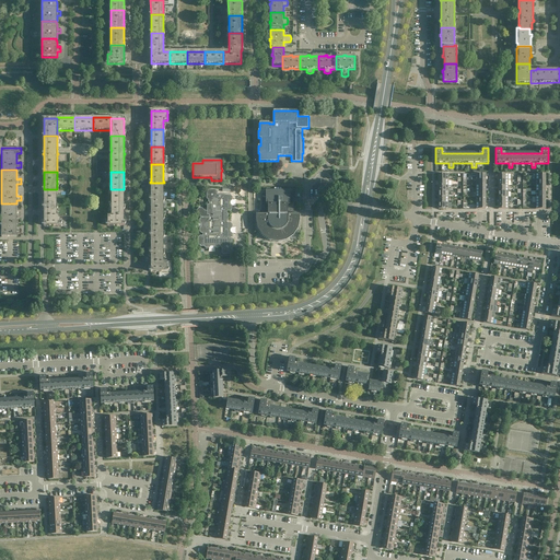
[(163,200),(163,188),(163,183),(162,183),(152,183),(151,183),(151,186),(151,200),(163,200)]
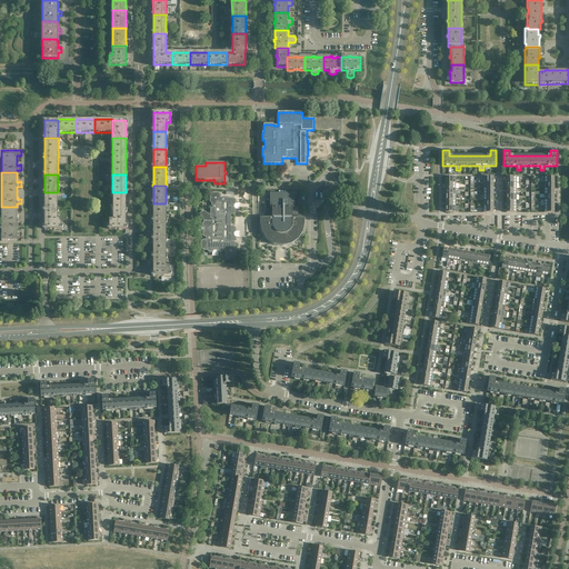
[(58,210),(58,201),(58,192),(45,192),(45,210),(58,210)]
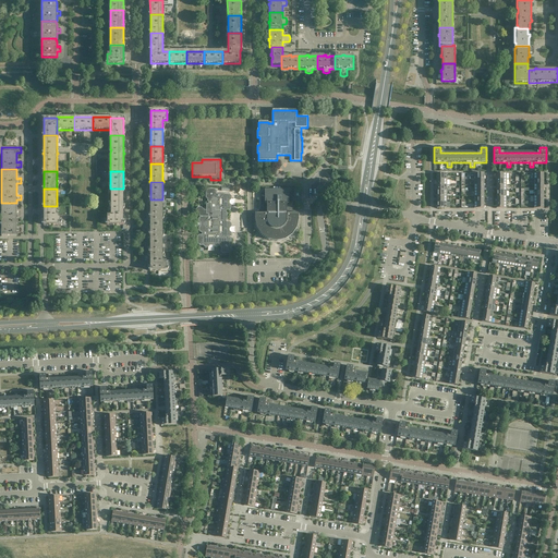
[(123,206),(123,197),(123,189),(110,189),(110,206),(123,206)]
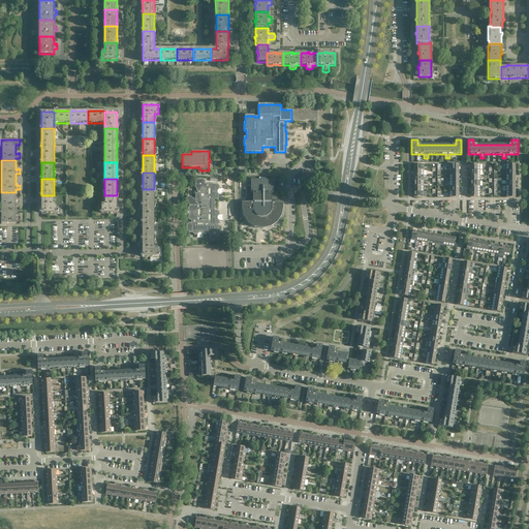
[(219,189),(219,186),(217,184),(208,184),(208,187),(206,187),(206,181),(205,181),(205,180),(204,180),(203,179),(201,179),(200,179),(199,179),(198,179),(197,179),(196,180),(195,180),(195,181),(194,182),(194,183),(194,184),(194,185),(194,186),(194,187),(195,188),(196,189),(196,191),(197,191),(197,193),(195,193),(195,199),(215,199),(217,199),(219,197),(219,194),(218,193),(218,191),(219,189)]
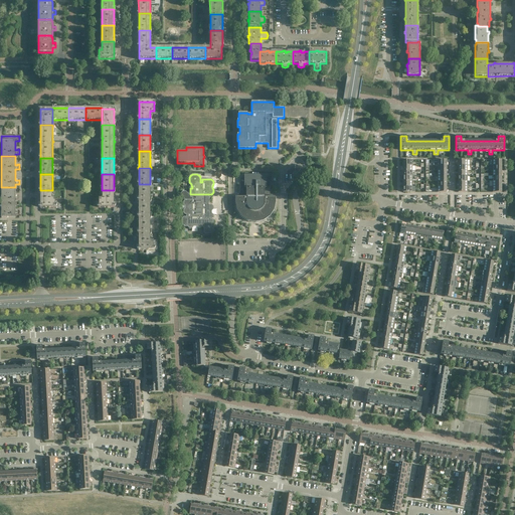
[(276,202),(276,197),(270,197),(270,179),(267,179),(267,175),(244,175),(244,179),(240,179),(240,197),(235,197),(235,202),(235,203),(237,210),(241,216),(247,221),(255,222),(263,221),(264,221),(270,216),(274,210),(275,203),(276,202)]
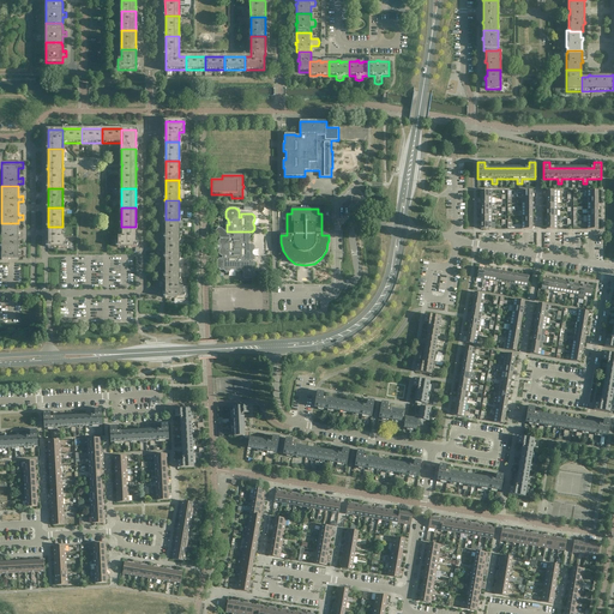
[(179,239),(179,220),(166,220),(166,239),(179,239)]
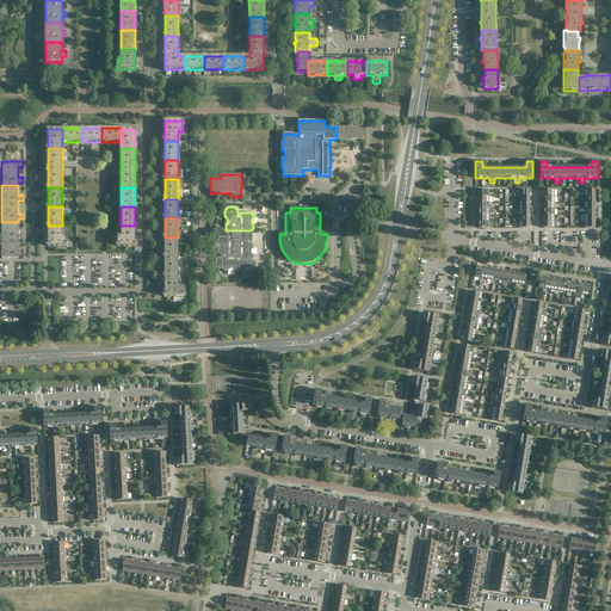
[(18,233),(18,229),(18,224),(18,222),(1,222),(1,240),(18,240),(18,238),(23,238),(23,232),(19,232),(19,233),(18,233)]
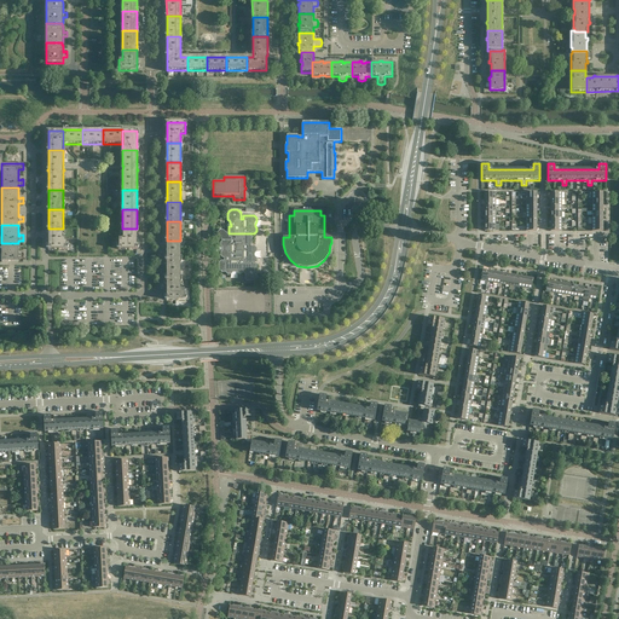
[(67,249),(67,238),(63,238),(63,229),(48,229),(48,249),(67,249)]
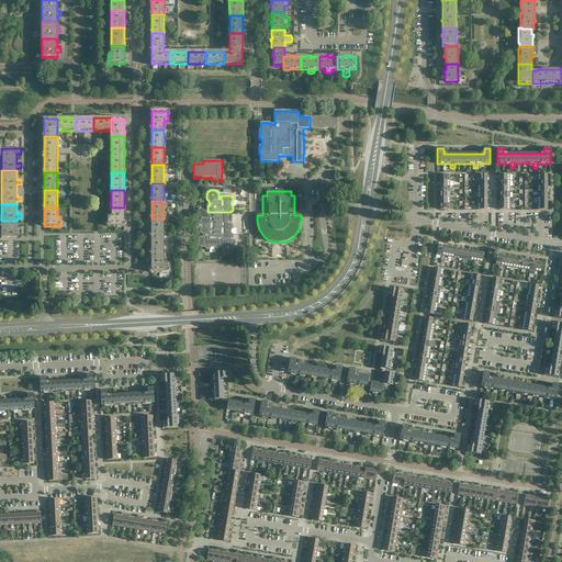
[(124,226),(124,216),(124,208),(111,208),(111,216),(108,216),(108,226),(124,226)]
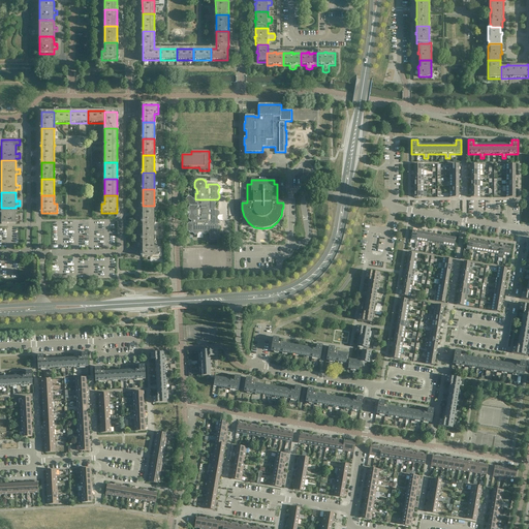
[(219,221),(218,219),(218,217),(219,215),(219,212),(217,211),(215,211),(215,208),(215,201),(215,199),(195,199),(195,204),(197,204),(197,206),(190,206),(188,207),(188,210),(190,212),(190,214),(188,216),(188,219),(190,220),(191,220),(191,223),(189,223),(187,224),(187,230),(189,232),(192,232),(194,235),(197,235),(198,232),(201,232),(203,235),(206,235),(208,234),(209,235),(210,235),(210,239),(211,241),(217,241),(219,239),(219,236),(218,234),(218,231),(219,230),(219,227),(218,225),(219,224),(219,221)]
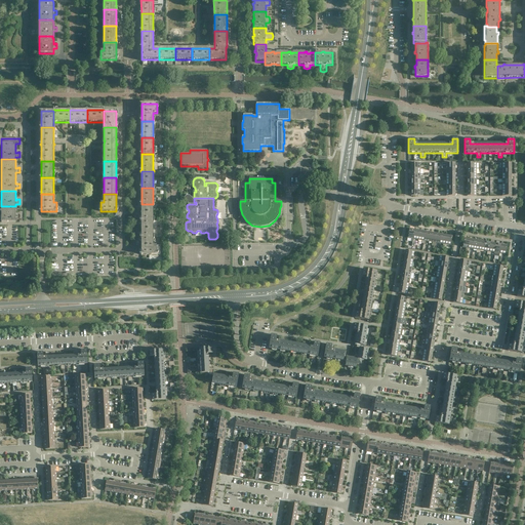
[(153,220),(153,212),(153,204),(142,204),(142,220),(153,220)]
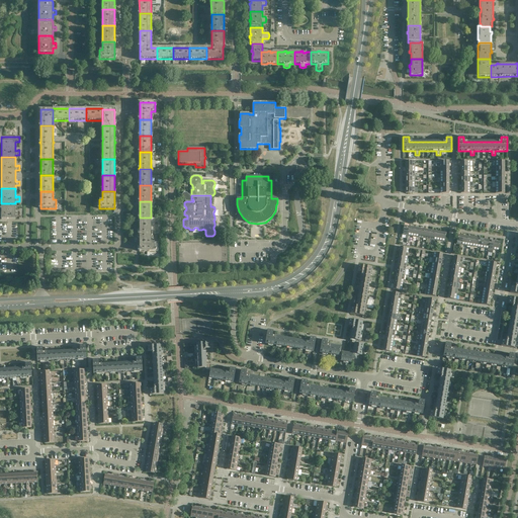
[(15,212),(15,209),(15,205),(15,203),(1,203),(1,220),(15,220),(15,219),(15,217),(19,217),(19,211),(16,211),(16,212),(15,212)]
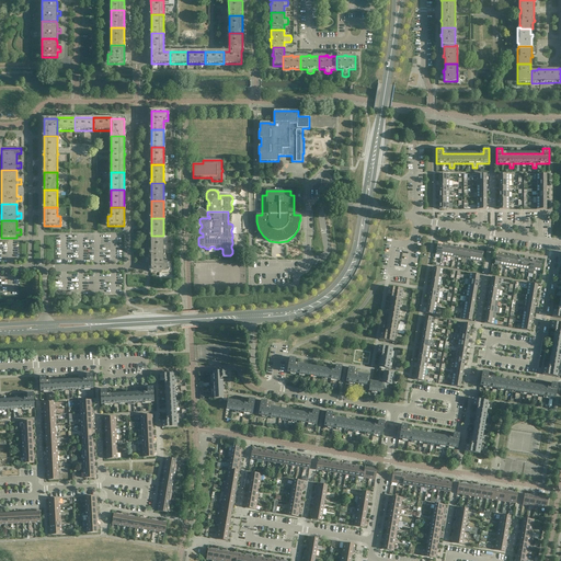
[(163,253),(163,236),(151,236),(151,253),(163,253)]
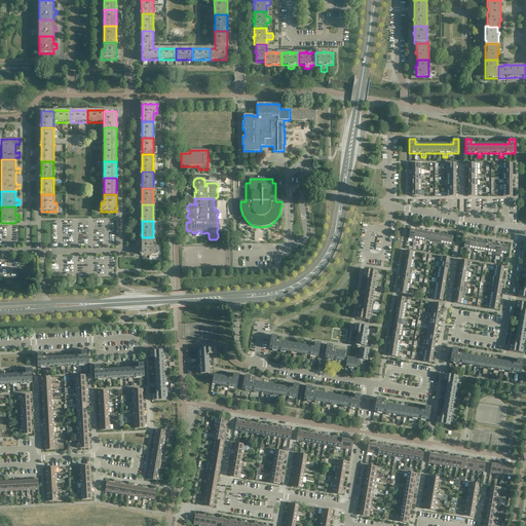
[(157,255),(157,246),(153,246),(153,237),(142,237),(142,255),(157,255)]
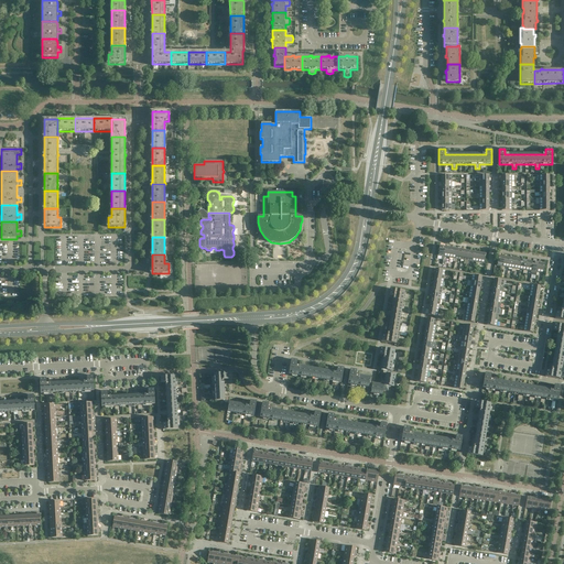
[(396,344),(401,312),(404,291),(390,289),(389,295),(394,296),(393,299),(392,299),(391,305),(392,305),(391,311),(389,327),(387,327),(386,333),(388,334),(387,336),(382,335),(381,342),(396,344)]
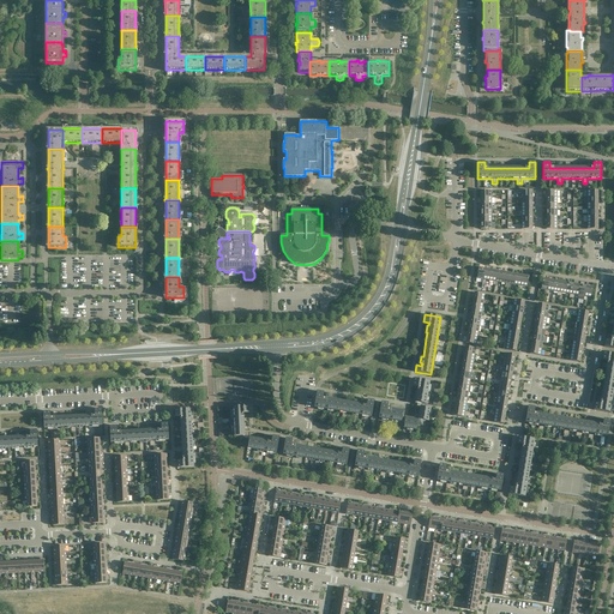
[(609,413),(613,385),(613,354),(603,353),(602,360),(607,360),(605,377),(600,404),(595,403),(594,407),(594,410),(609,413)]
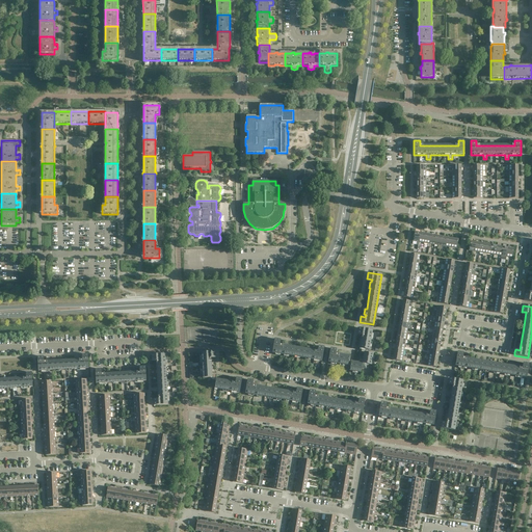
[(369,350),(371,339),(372,330),(358,328),(357,335),(362,335),(362,338),(361,338),(358,348),(360,349),(360,350),(364,351),(364,352),(366,352),(366,350),(369,350)]
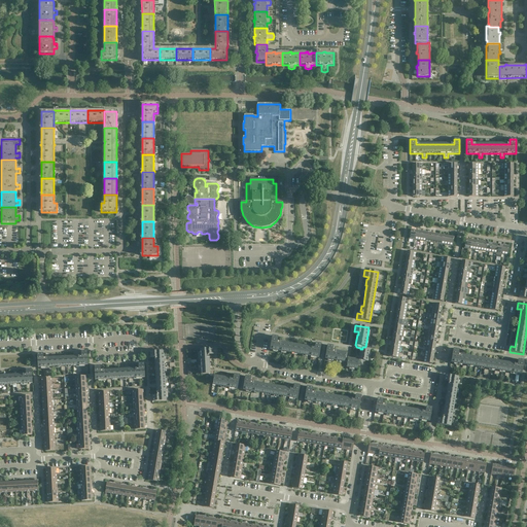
[(312,347),(312,346),(307,345),(306,346),(290,344),(285,343),(285,342),(280,341),(280,342),(277,342),(278,337),(272,336),(270,350),(319,358),(321,344),(315,343),(315,348),(312,347)]
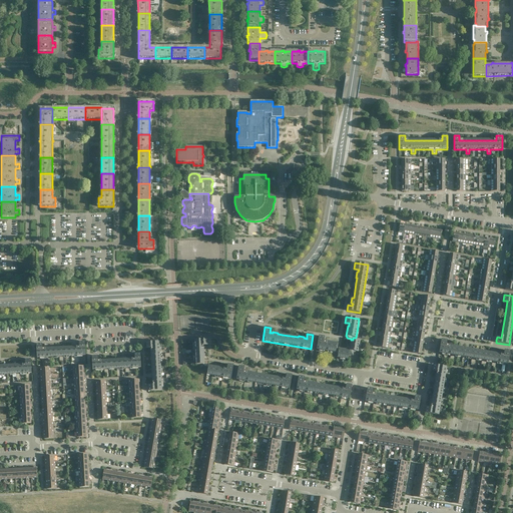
[(353,356),(354,352),(358,352),(360,341),(353,340),(351,352),(344,351),(345,350),(338,349),(338,344),(337,344),(337,342),(327,341),(326,342),(324,342),(325,337),(319,336),(317,350),(336,353),(338,353),(337,358),(348,359),(349,355),(353,356)]
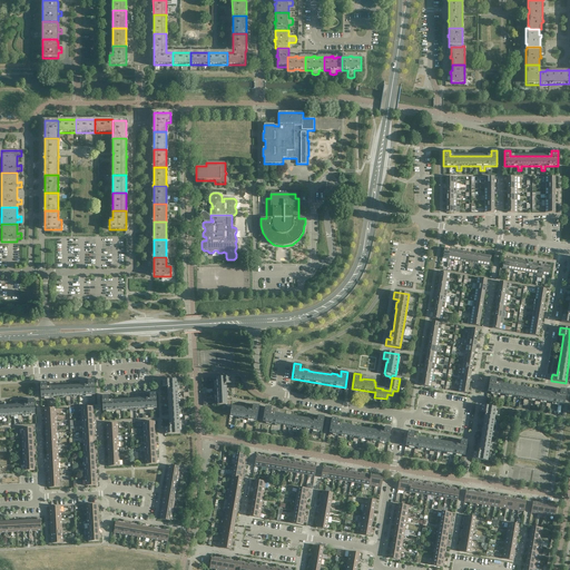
[(227,404),(226,391),(226,384),(232,384),(231,377),(216,379),(217,403),(213,403),(213,405),(217,405),(227,404)]
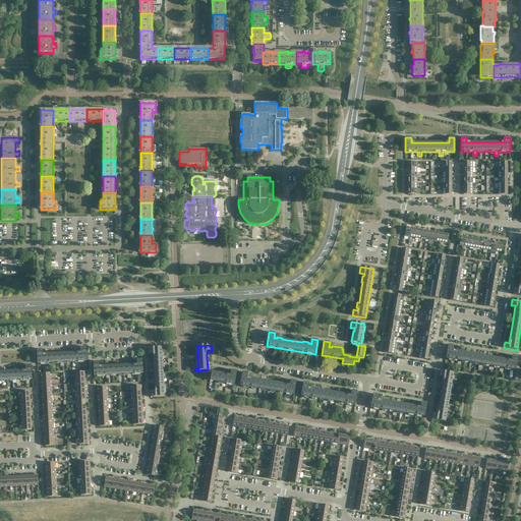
[(511,360),(498,358),(453,350),(454,346),(448,345),(446,358),(458,360),(457,364),(461,365),(461,361),(479,364),(478,368),(481,368),(482,364),(489,365),(488,370),(493,370),(493,366),(500,367),(500,371),(503,372),(504,368),(516,370),(518,356),(512,355),(511,360)]
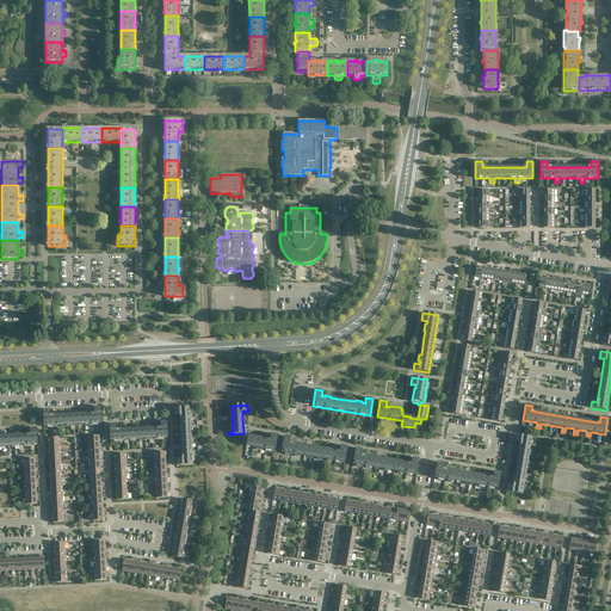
[(102,424),(102,407),(94,408),(94,413),(91,413),(50,415),(50,409),(43,411),(44,426),(71,425),(71,430),(75,430),(75,425),(102,424)]
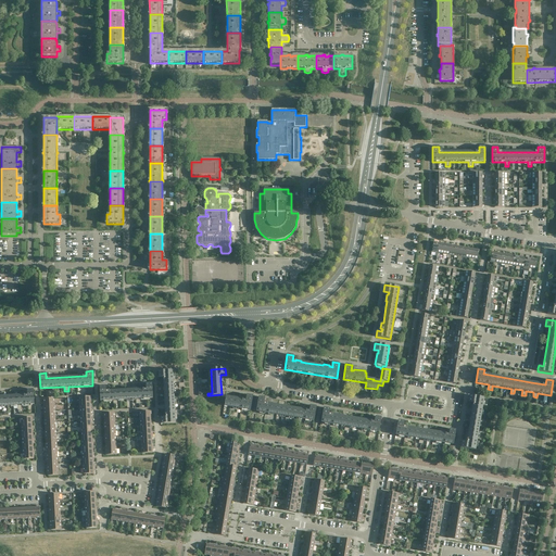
[(176,424),(174,396),(173,370),(159,371),(159,378),(163,377),(163,380),(165,417),(161,418),(161,424),(176,424)]
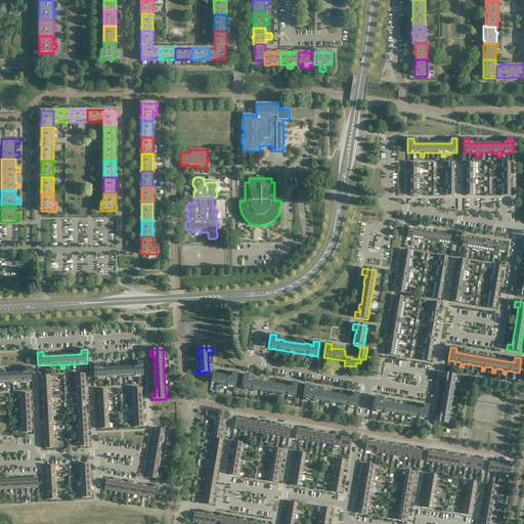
[(144,376),(143,361),(137,362),(137,366),(136,366),(99,368),(99,363),(93,364),(94,378),(106,378),(106,382),(111,382),(111,377),(128,376),(128,381),(132,381),(132,376),(144,376)]
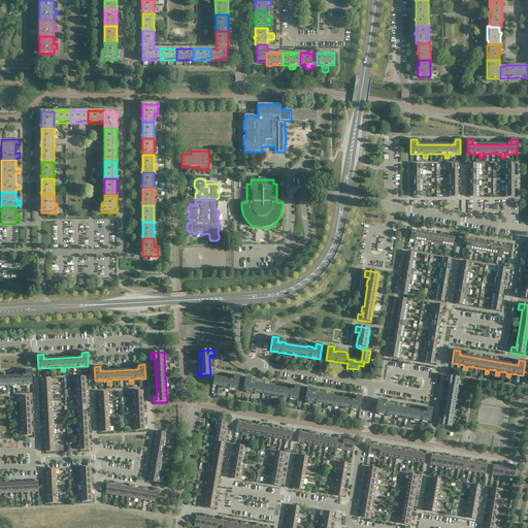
[(32,384),(32,370),(26,370),(26,375),(24,375),(0,375),(0,385),(17,385),(17,389),(21,389),(20,385),(32,384)]
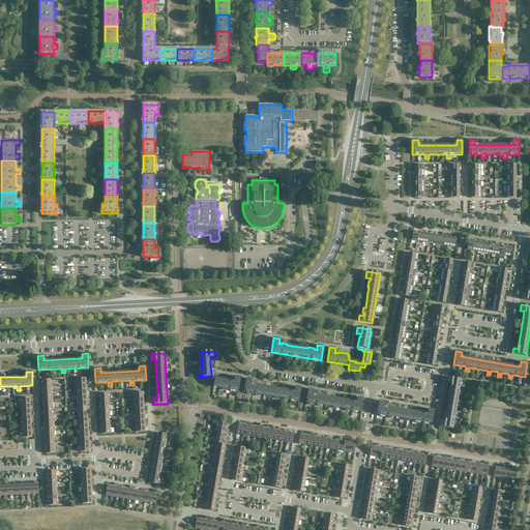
[(238,391),(241,378),(235,377),(234,381),(232,381),(232,379),(221,377),(221,379),(215,378),(214,380),(213,387),(238,391)]
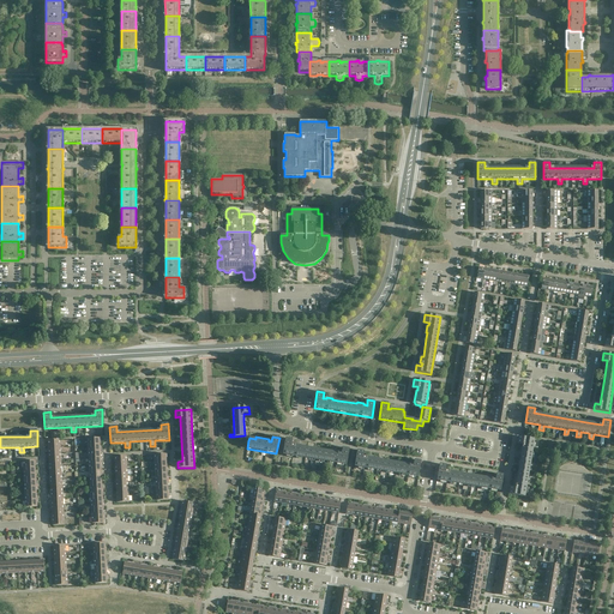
[(524,497),(530,462),(535,439),(518,437),(517,444),(523,445),(522,447),(521,447),(519,455),(521,455),(518,473),(517,479),(515,479),(515,485),(516,486),(516,488),(510,487),(509,494),(524,497)]
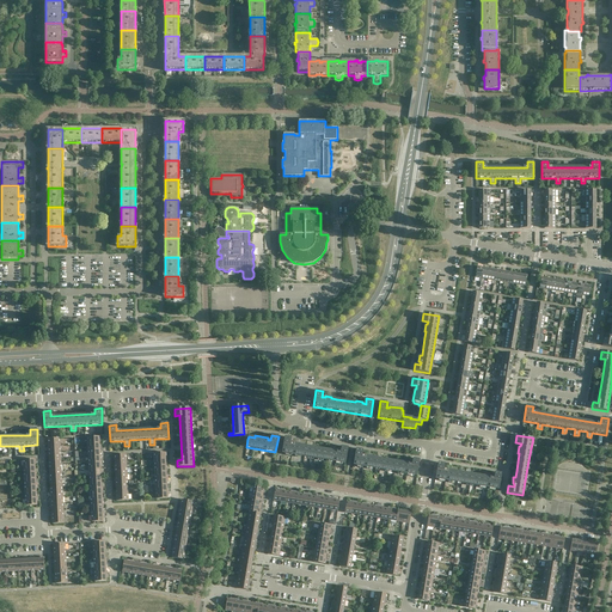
[(337,451),(338,450),(331,448),(331,450),(300,445),(300,444),(294,442),(293,444),(291,444),(292,438),(285,436),(282,453),(314,458),(314,464),(318,464),(319,459),(346,464),(348,447),(341,446),(341,452),(337,451)]
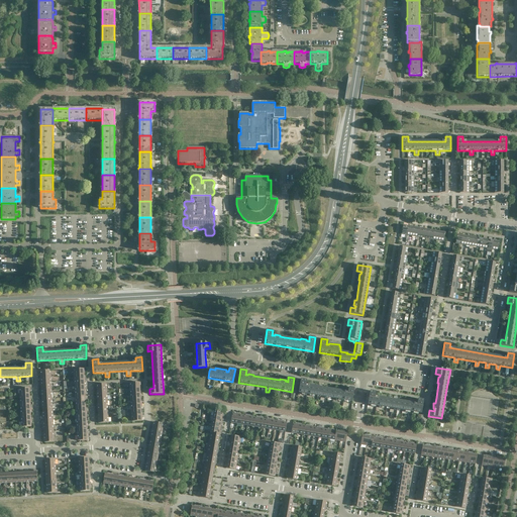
[(345,391),(345,390),(340,389),(339,391),(314,386),(314,385),(308,384),(308,385),(306,385),(307,380),(301,379),(299,393),(321,397),(320,401),(324,401),(324,397),(352,402),(354,388),(348,387),(348,392),(345,391)]
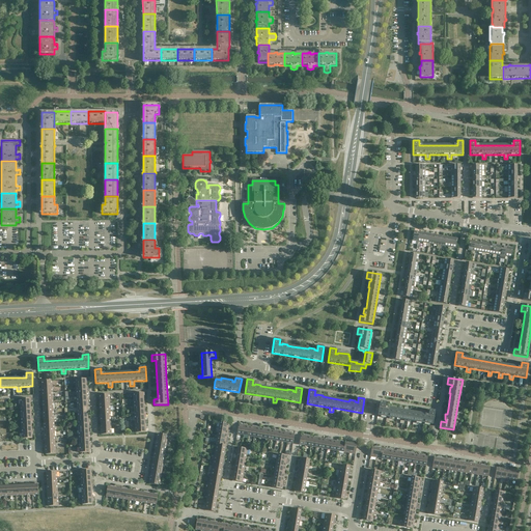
[(426,414),(426,413),(420,412),(420,413),(394,409),(394,407),(388,406),(388,408),(385,407),(386,402),(380,401),(378,415),(400,419),(400,423),(403,424),(404,420),(432,424),(436,411),(429,410),(428,414),(426,414)]
